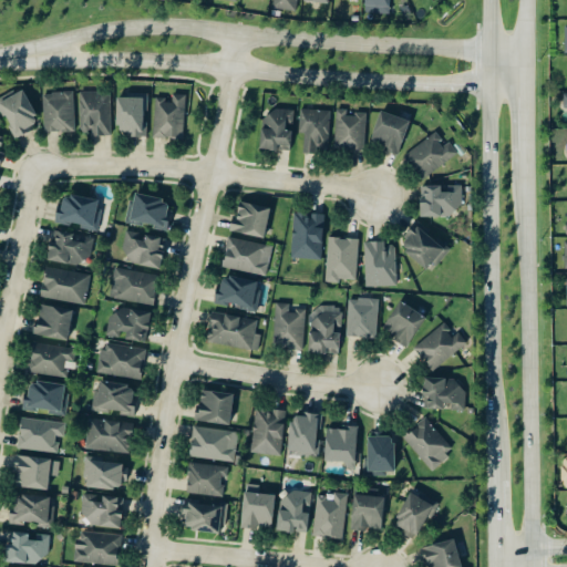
[(0,100),(0,107),(16,137),(41,124),(23,89),(0,100)]
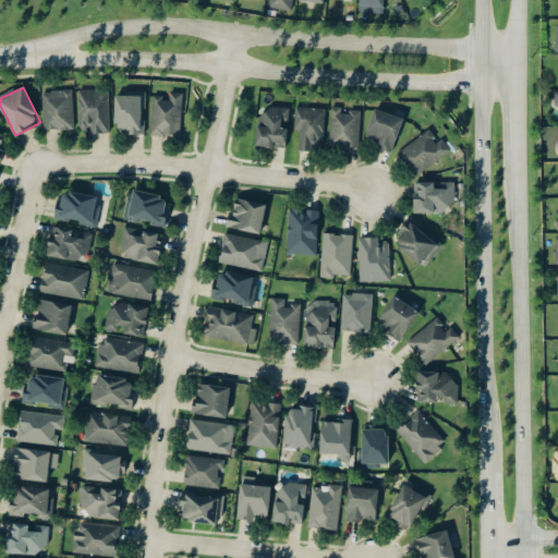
[(110,89),(80,89),(80,129),(89,129),(89,133),(110,132),(110,89)]
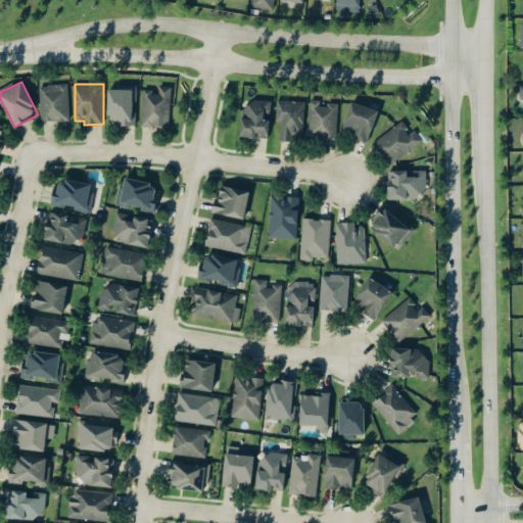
[(42,122),(69,121),(68,85),(41,86),(42,122)]
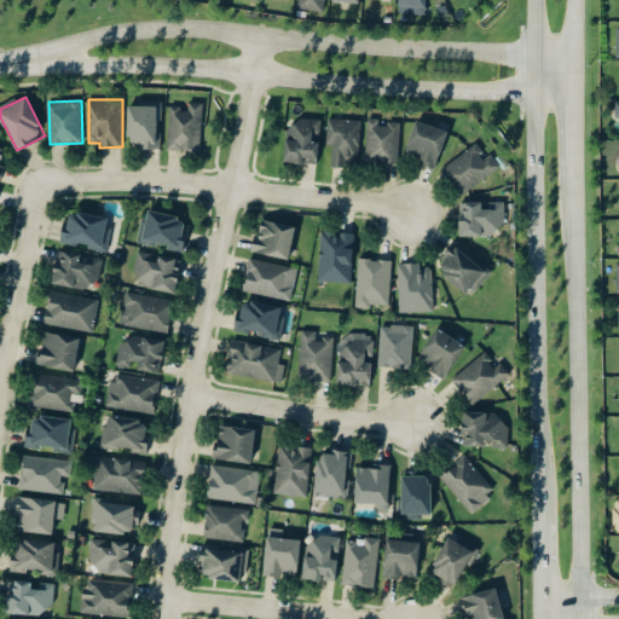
[(169,150),(202,151),(203,103),(190,103),(189,109),(171,108),(169,150)]
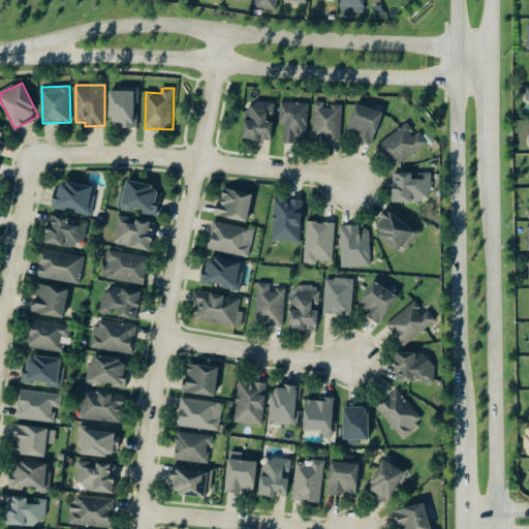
[(136,126),(136,104),(138,104),(138,90),(110,90),(110,126),(136,126)]
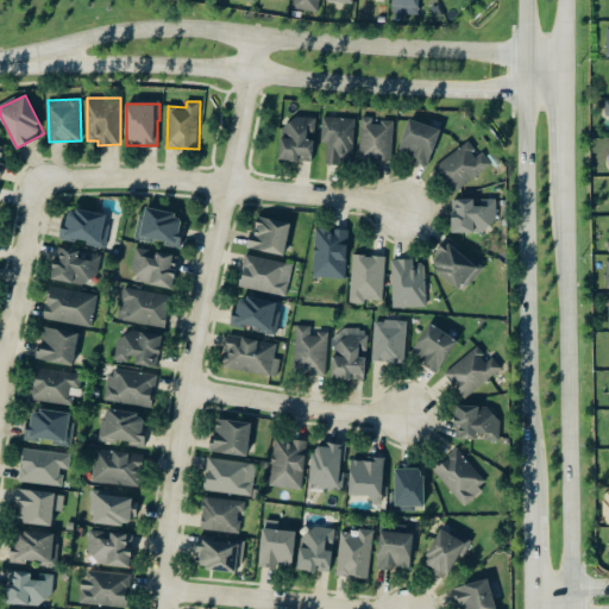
[(280,159),(313,162),(314,136),(315,137),(316,119),(287,117),(286,136),(281,136),(280,159)]
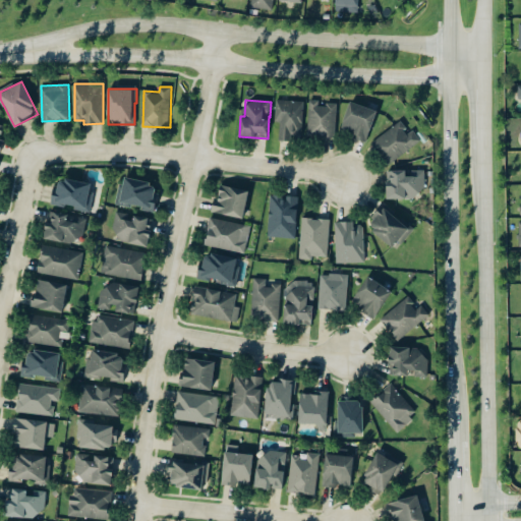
[(277,138),(303,139),(304,102),(278,101),(277,138)]
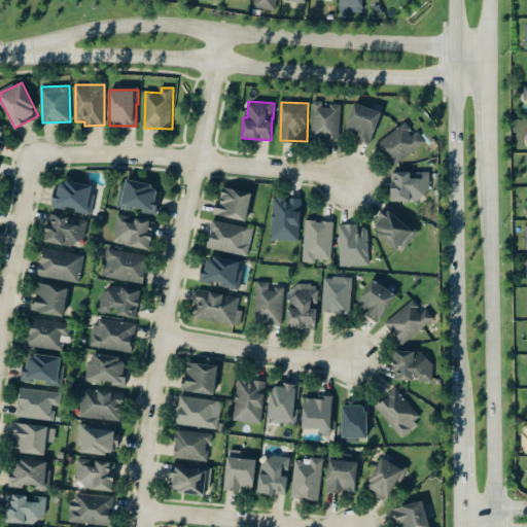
[(340,139),(341,106),(322,106),(322,102),(313,102),(312,138),(340,139)]
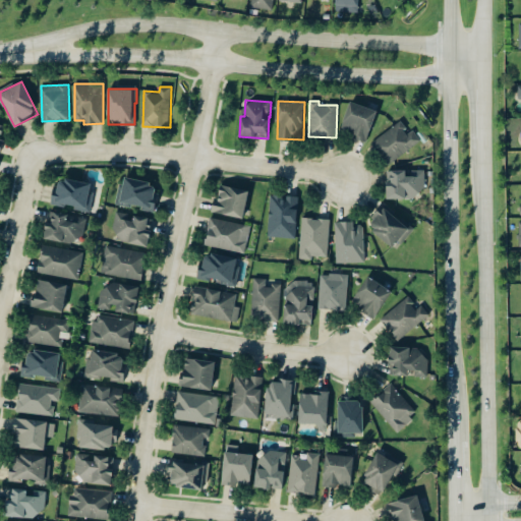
[(378,110),(350,102),(340,132),(367,141),(378,110)]
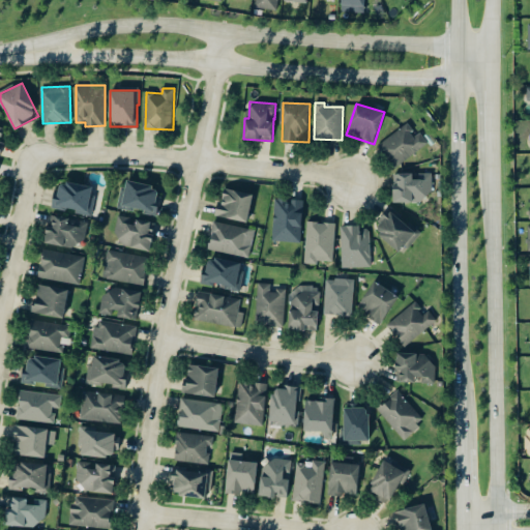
[(416,135),(409,124),(378,145),(393,168),(430,144),(421,131),(416,135)]
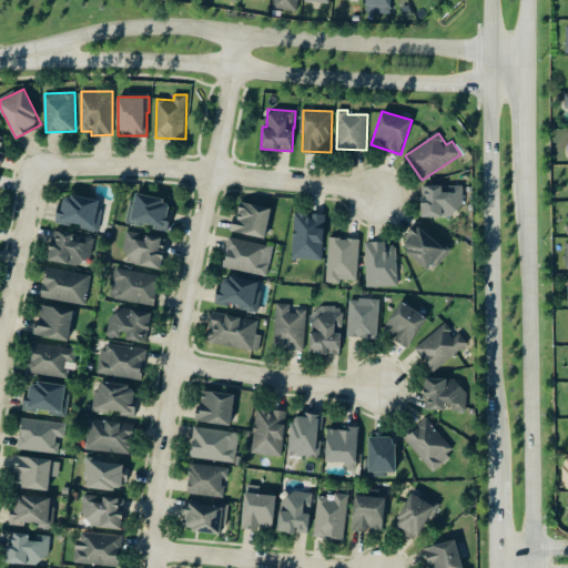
[(422,215),(464,214),(464,185),(425,186),(425,199),(422,199),(422,215)]
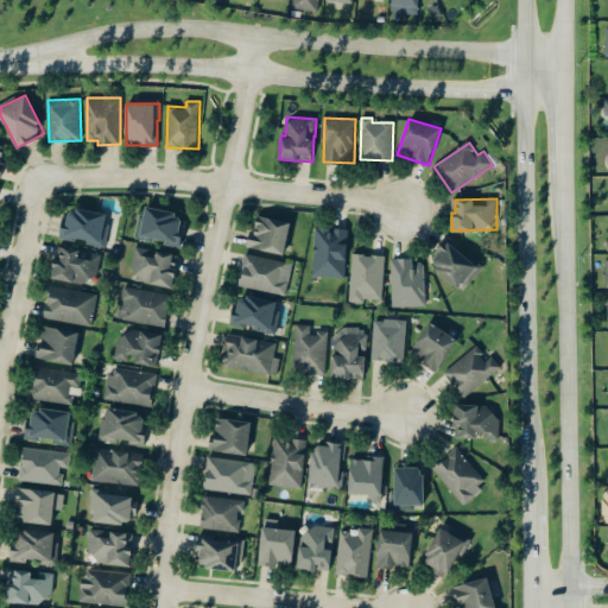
[(103,248),(109,215),(68,207),(62,238),(89,244),(88,245),(103,248)]
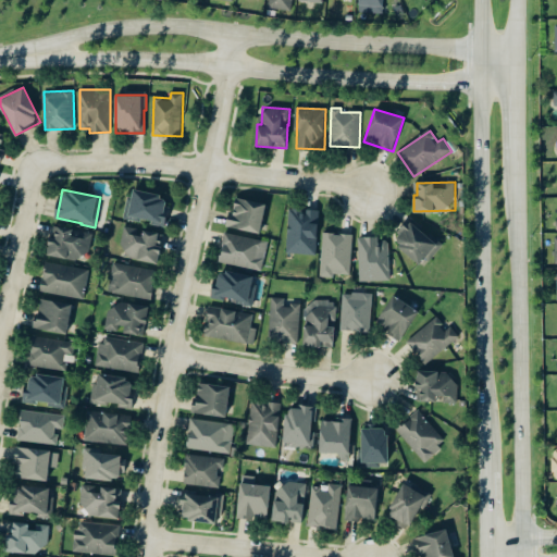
[(125,220),(165,225),(170,196),(130,190),(125,220)]
